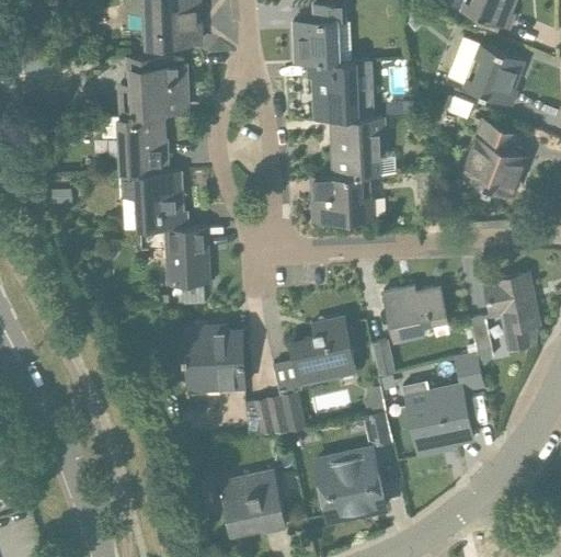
[(144,13),(145,47),(187,45),(187,30),(201,30),(198,0),(125,0),(126,14),(144,13)]
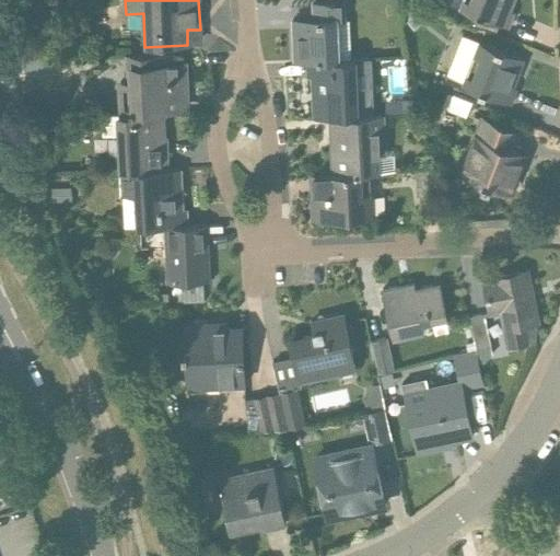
[(445,0),(443,7),(457,12),(481,22),(499,29),(509,32),(514,16),(509,14),(513,0),(445,0)]
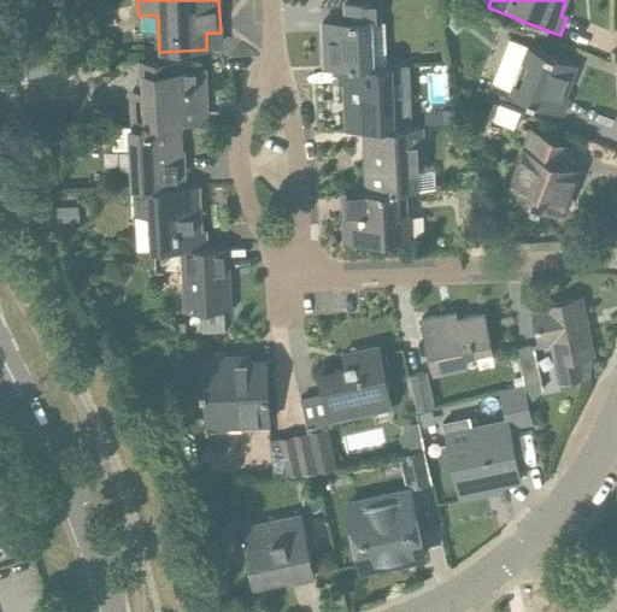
[(339,71),(375,70),(372,28),(382,28),(381,7),(346,9),(346,25),(323,27),(324,72),(339,71)]
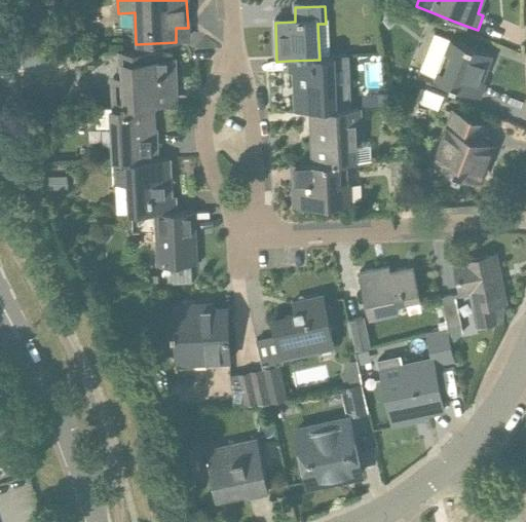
[(381,7),(378,9),(382,23),(381,24),(388,32),(402,22),(393,13),(381,7)]
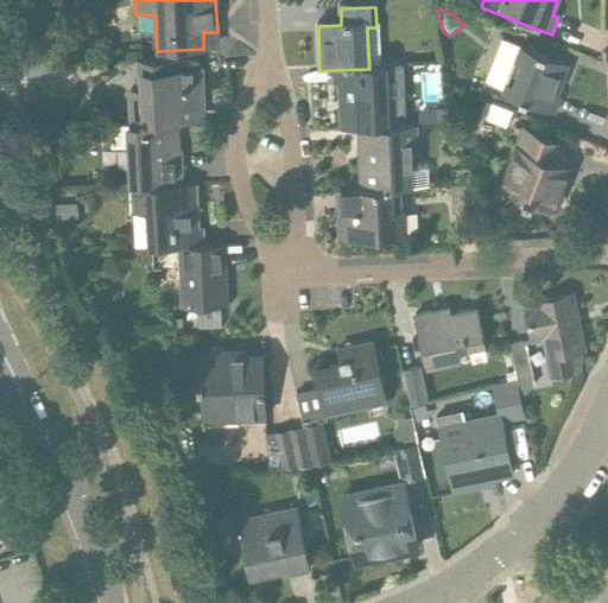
[(542,31),(523,24),(520,31),(539,38),(542,31)]
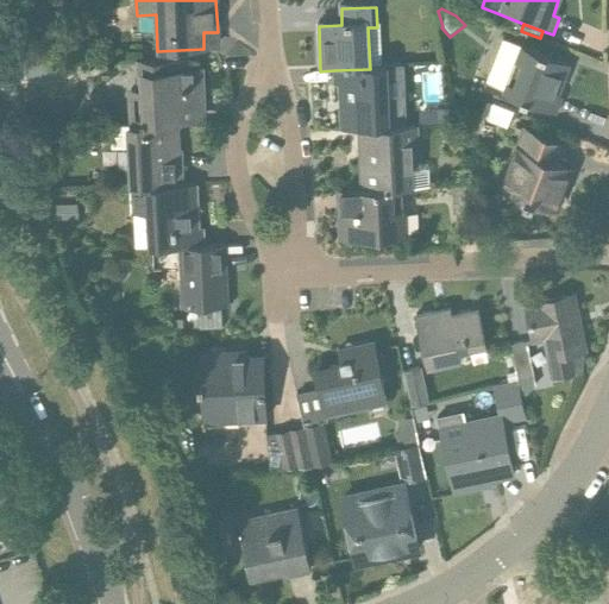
[(521,48),(501,96),(557,118),(563,101),(557,98),(563,82),(565,82),(571,68),(521,48)]
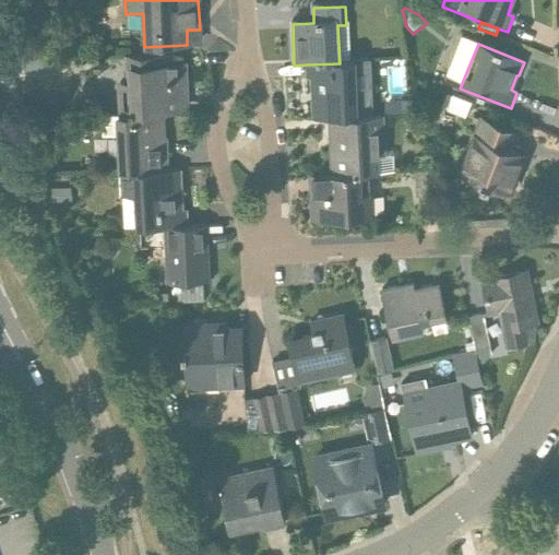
[(120,118),(164,116),(166,116),(166,114),(162,114),(162,101),(186,99),(185,67),(168,68),(168,59),(128,60),(129,83),(119,84),(120,118)]
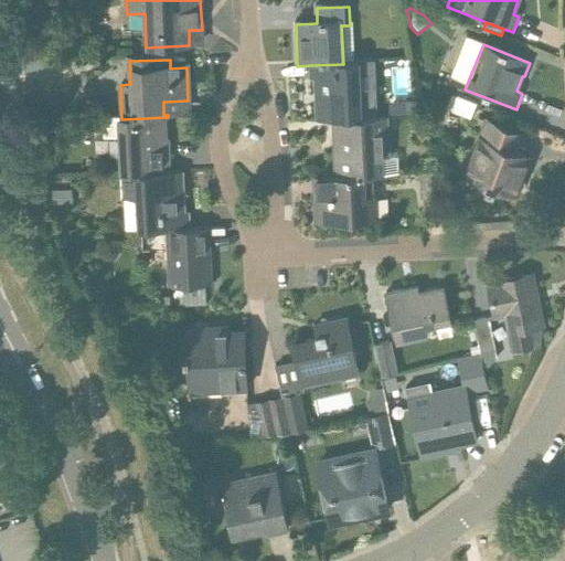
[(334,123),(363,120),(360,63),(343,64),(310,65),(311,82),(316,82),(318,123),(334,123)]
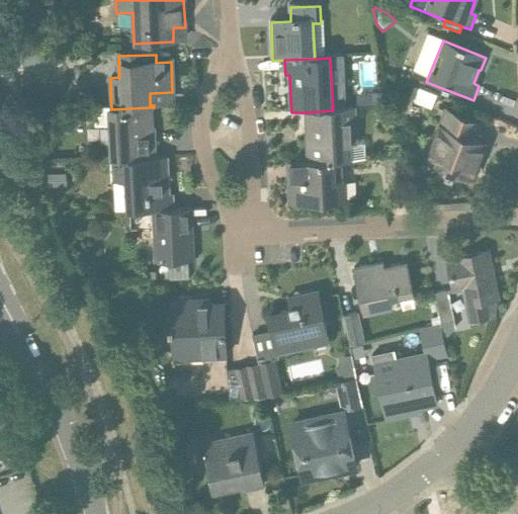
[(390,103),(407,98),(403,85),(385,91),(390,103)]
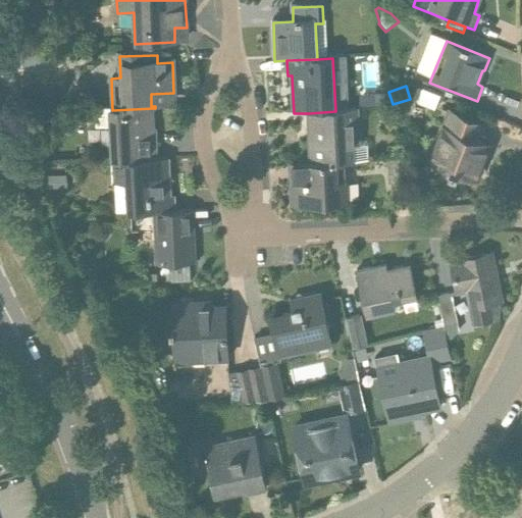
[(440,111),(446,97),(422,88),(417,103),(440,111)]
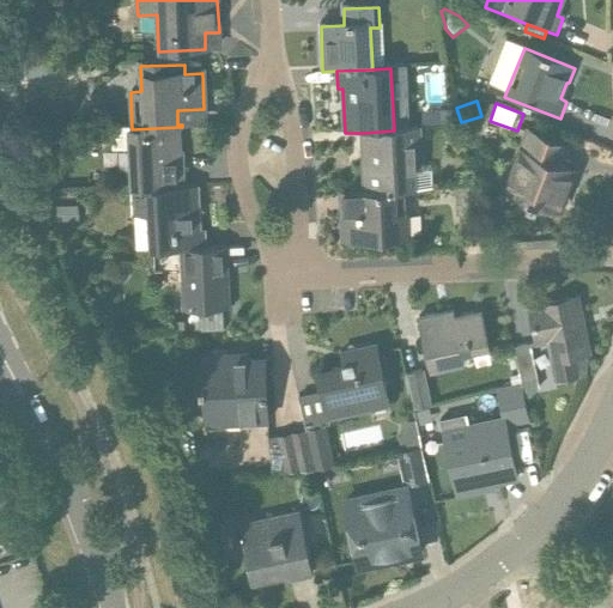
[(131,190),(182,189),(180,127),(132,129),(127,129),(131,190)]
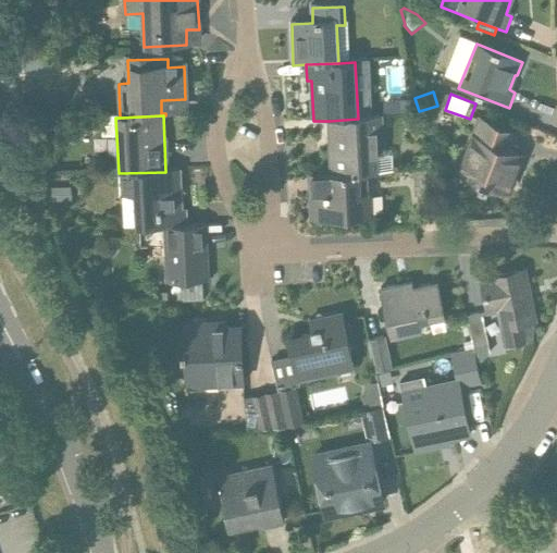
[(332,177),(362,176),(385,174),(383,118),(358,119),(330,121),(332,177)]
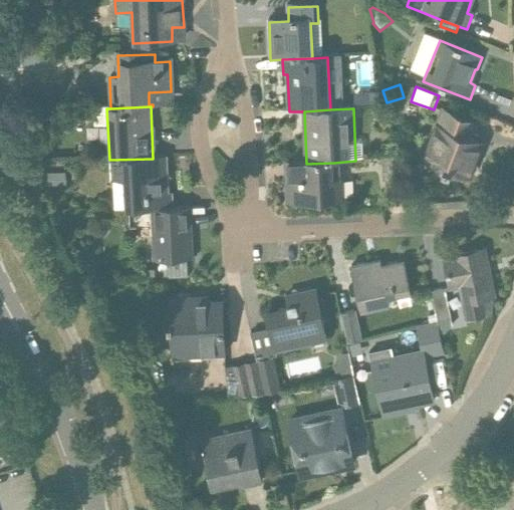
[(471,141),(477,126),(443,113),(425,162),(470,179),(483,146),(471,141)]
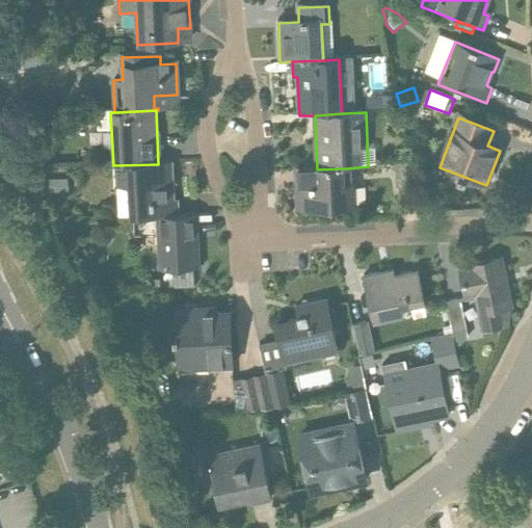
[(129,219),(156,218),(178,217),(177,203),(173,203),(170,164),(158,164),(113,165),(114,189),(128,188),(129,219)]
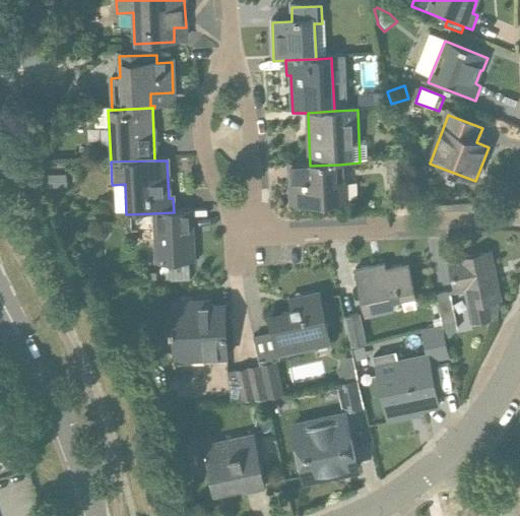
[(340,204),(338,165),(310,166),(289,166),(291,206),(340,204)]
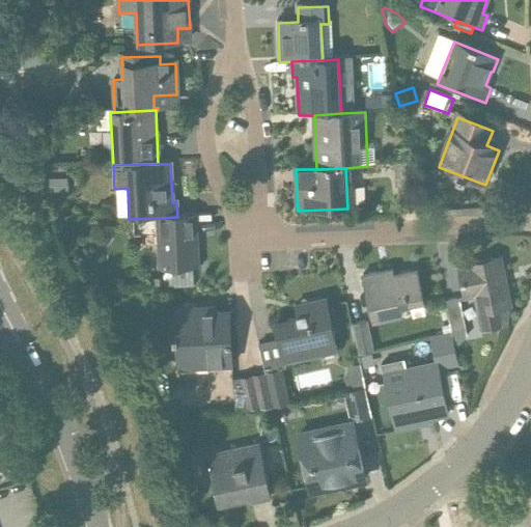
[(61,197),(60,182),(49,183),(49,197),(61,197)]
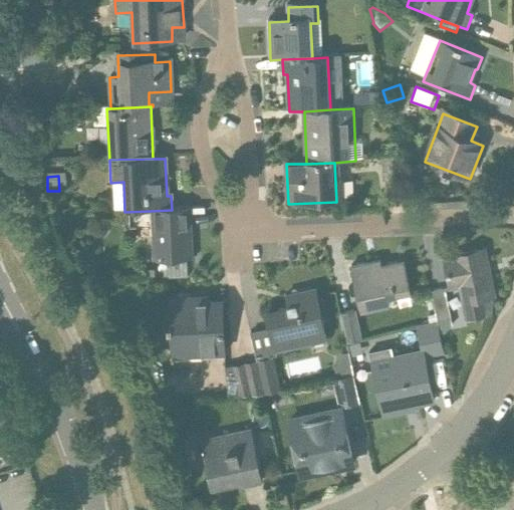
[(151,211),(154,263),(194,261),(191,209),(172,210),(151,211)]
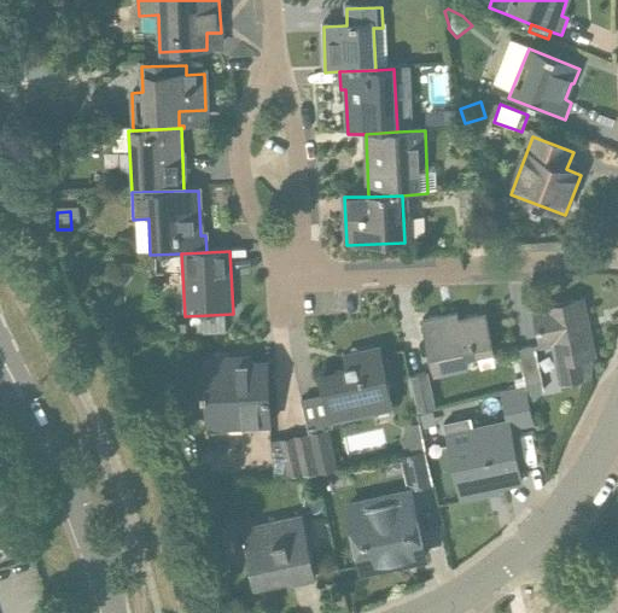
[(542,352),(553,350),(563,387),(584,383),(592,381),(594,360),(582,304),(535,314),(542,352)]
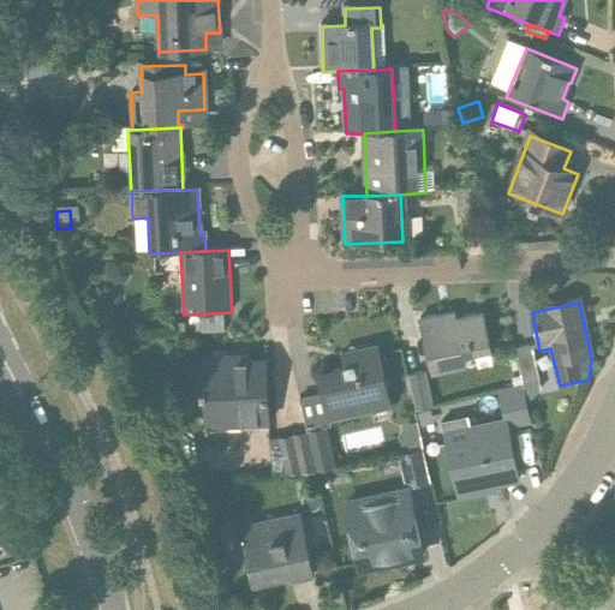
[(199,316),(201,333),(227,332),(227,315),(199,316)]
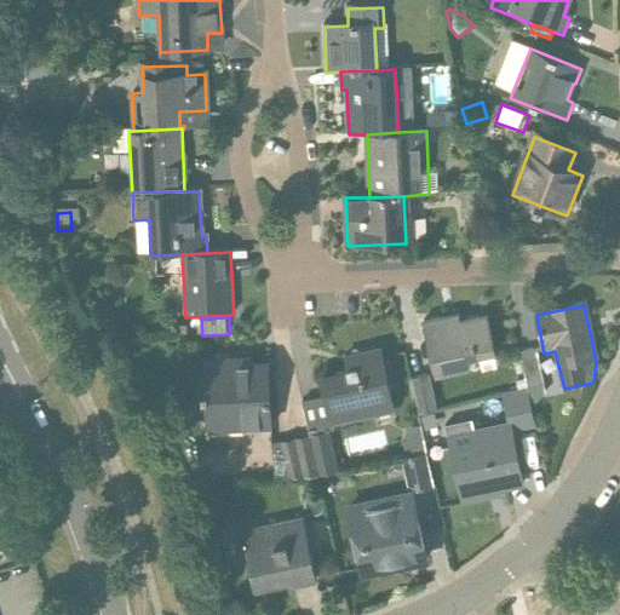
[(466,365),(495,357),(487,319),(457,326),(458,333),(448,335),(445,321),(424,325),(436,381),(469,374),(466,365)]
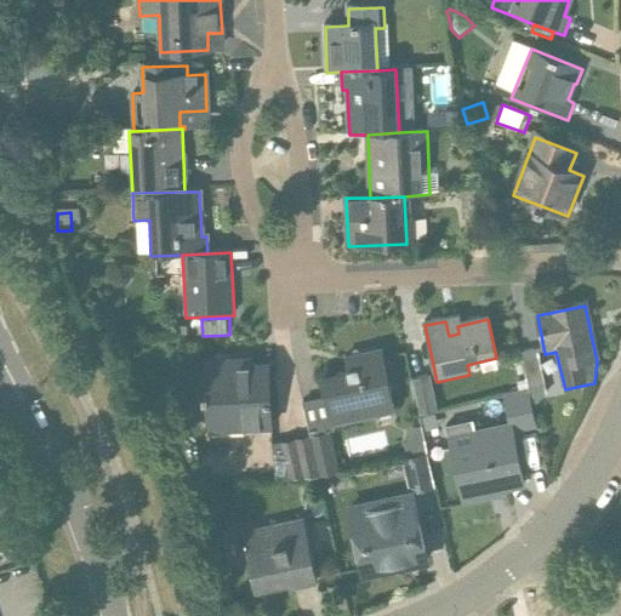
[(529,392),(530,399),(546,395),(537,352),(522,355),(527,382),(529,392)]
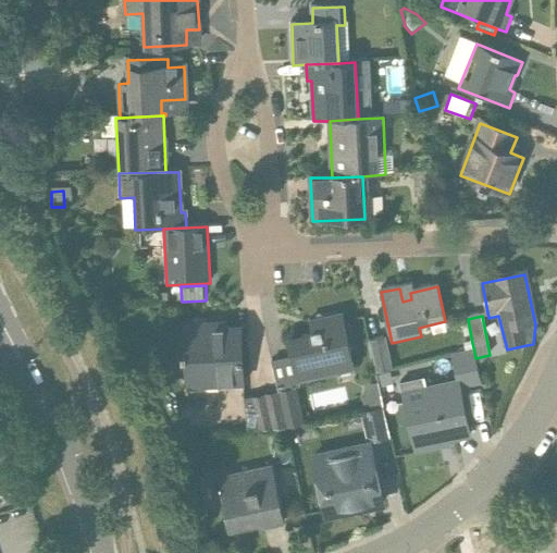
[(299,383),(355,371),(343,319),(320,323),(322,334),(289,342),(299,383)]
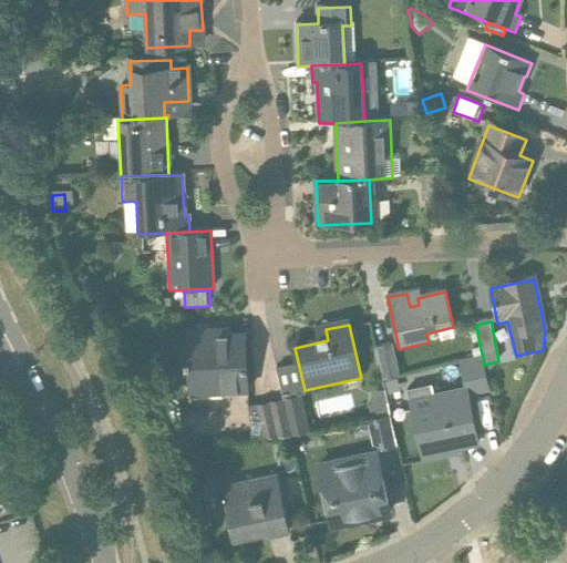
[(191,397),(248,395),(246,336),(212,337),(212,343),(189,344),(189,331),(188,331),(191,397)]
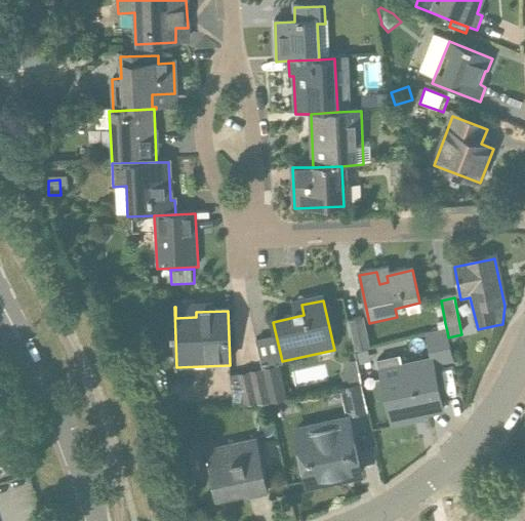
[(370,350),(363,319),(348,323),(355,353),(370,350)]
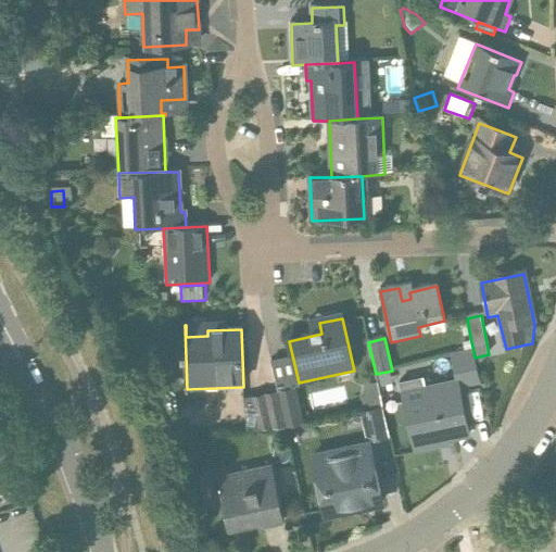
[(465,353),(474,351),(471,342),(463,345),(465,353)]
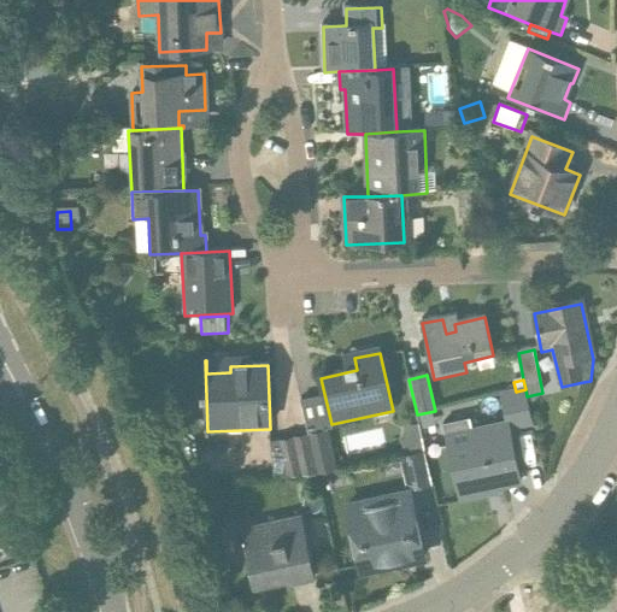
[(501,394),(507,424),(447,437),(460,499),(522,486),(510,433),(533,428),(527,396),(526,389),(516,392),(501,394)]
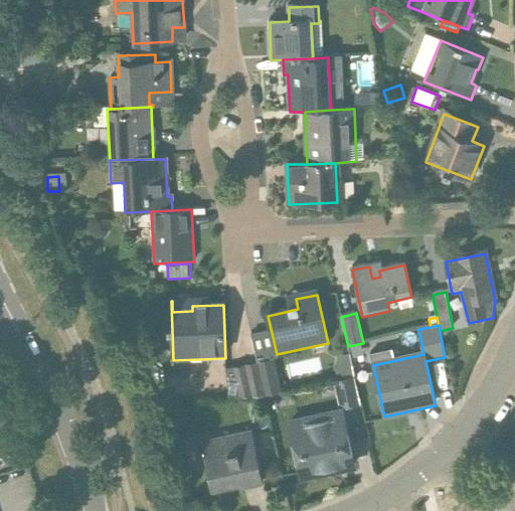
[(340,357),(343,375),(358,373),(355,355),(340,357)]
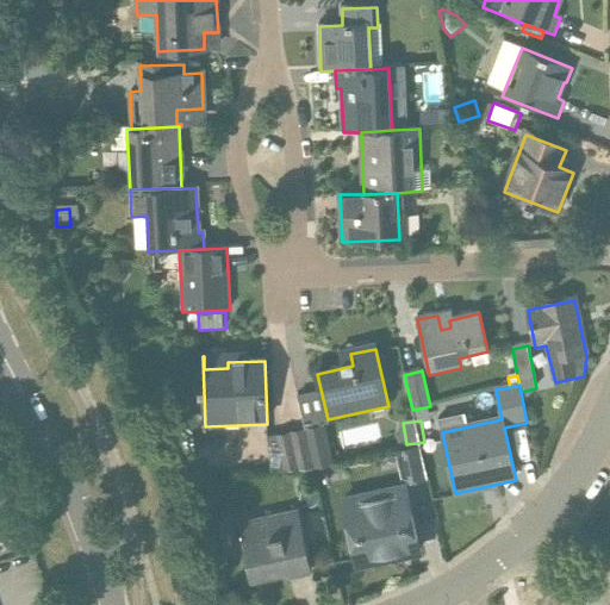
[(305,431),(313,469),(332,467),(323,428),(305,431)]
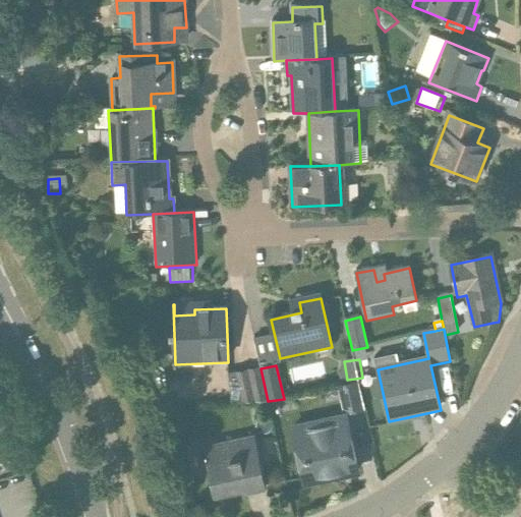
[(240,403),(268,401),(261,368),(235,372),(240,403)]
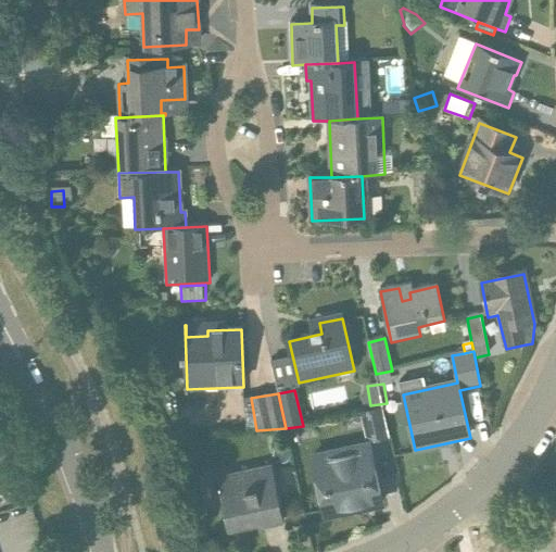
[(367,444),(369,443),(389,440),(382,408),(365,412),(361,413),(367,442),(367,444)]
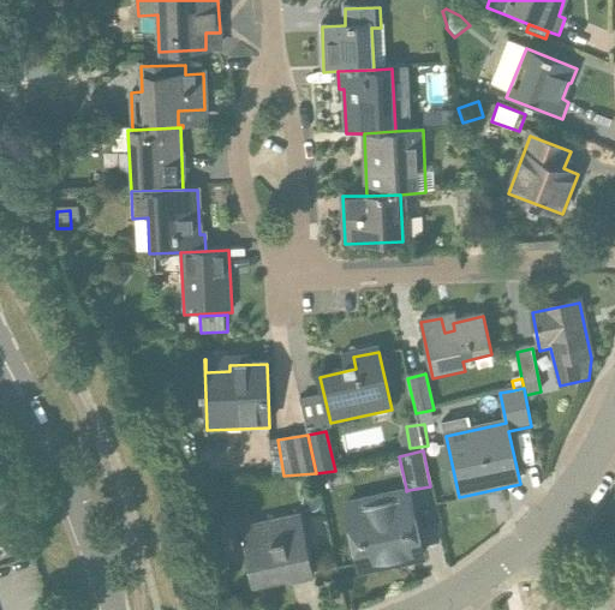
[(424,558),(410,495),(347,508),(360,568),(401,558),(402,563),(424,558)]
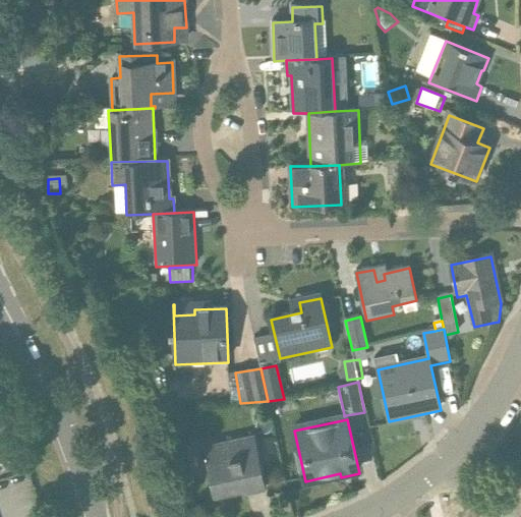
[(211,478),(210,478),(214,498),(242,492),(243,495),(267,490),(255,437),(205,447),(211,478)]
